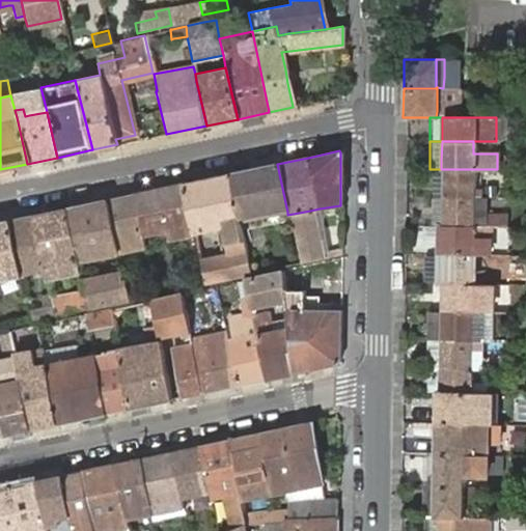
[(277,164),(226,174),(236,218),(286,207),(277,164)]
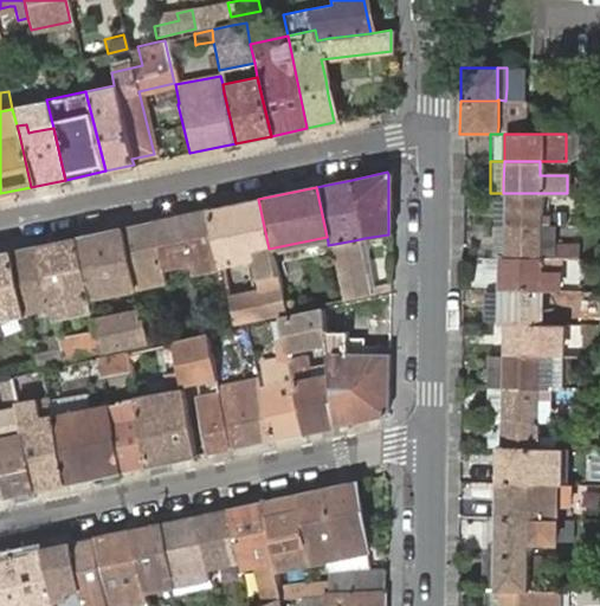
[(503,193),(490,193),(489,225),(503,225),(503,220),(503,214),(503,193)]
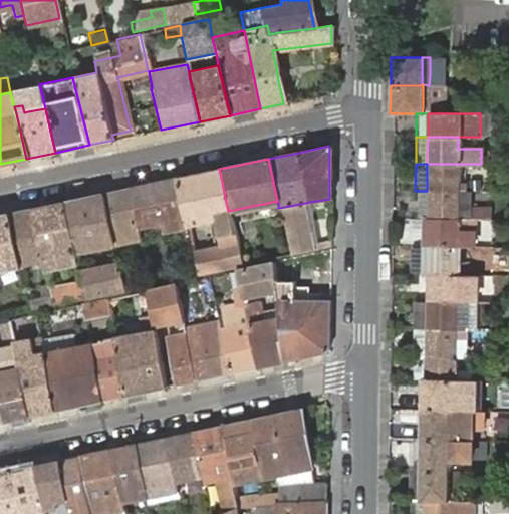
[(427,187),(427,191),(458,192),(458,176),(458,170),(458,164),(427,164),(427,182),(427,187)]
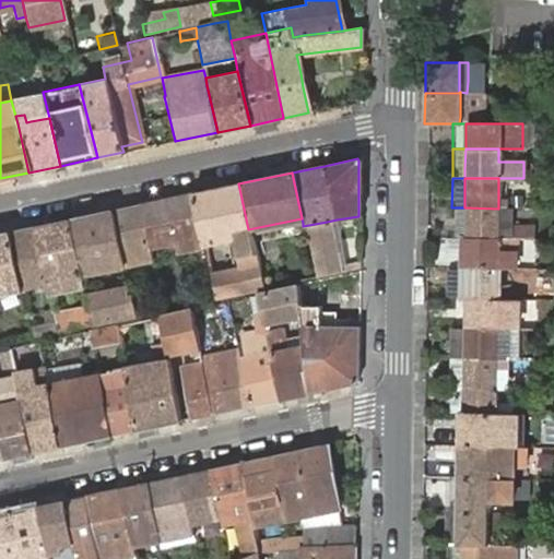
[(238,183),(190,194),(202,245),(232,238),(236,258),(244,256),(245,263),(255,261),(248,229),(238,183)]
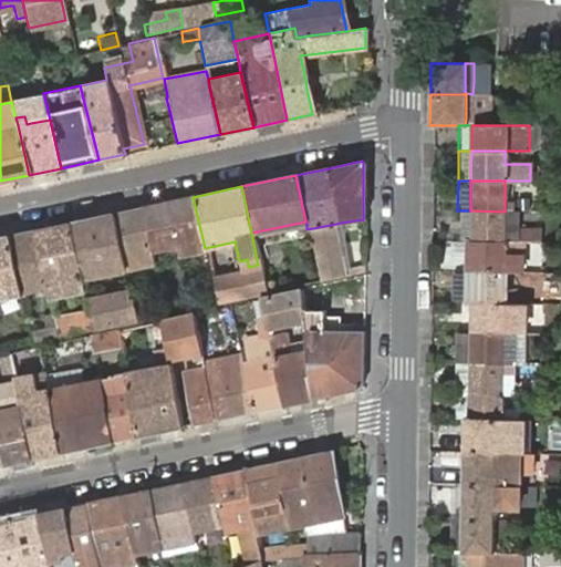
[(193,197),(141,208),(149,251),(177,246),(178,254),(205,248),(193,197)]
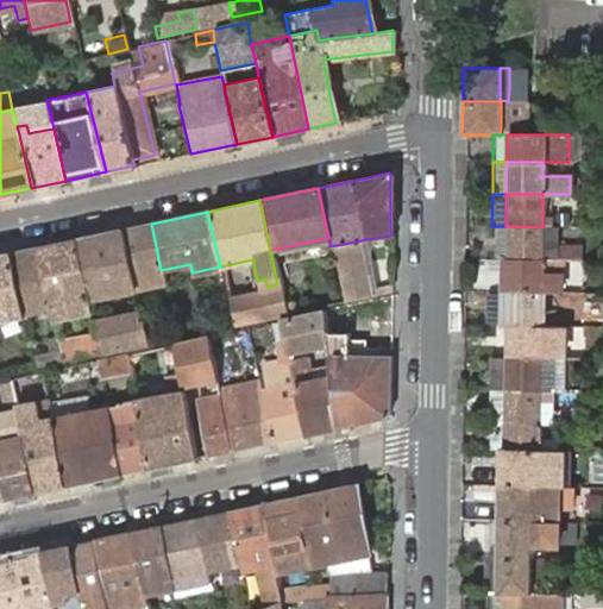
[(553,227),(566,227),(566,219),(546,218),(546,227),(553,227)]
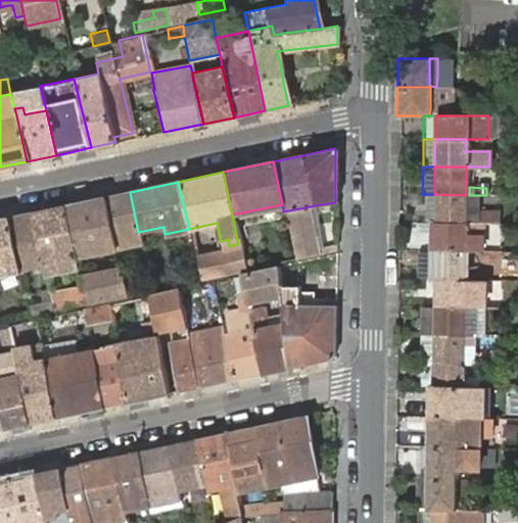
[(130,192),(103,197),(108,226),(113,247),(124,245),(128,245),(140,242),(138,232),(130,192)]
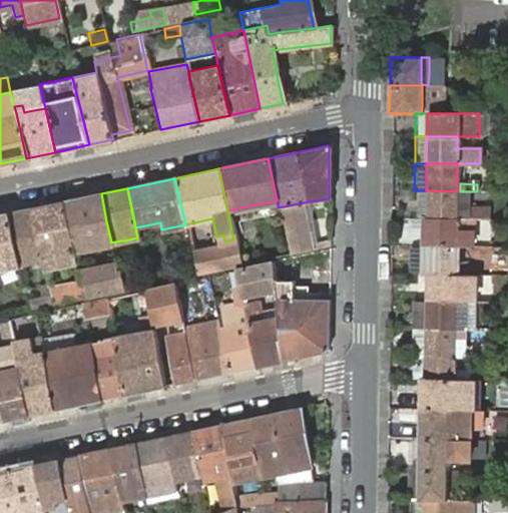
[(426,209),(426,190),(414,190),(413,218),(421,218),(426,218),(426,209)]
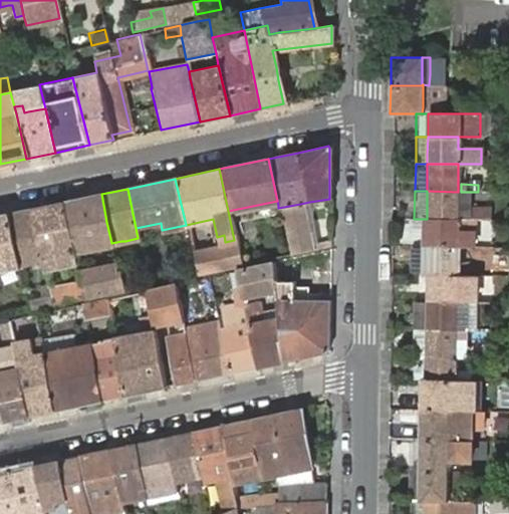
[(427,215),(427,219),(458,219),(488,220),(489,209),(467,209),(467,192),(461,192),(458,192),(427,191),(427,210),(427,215)]
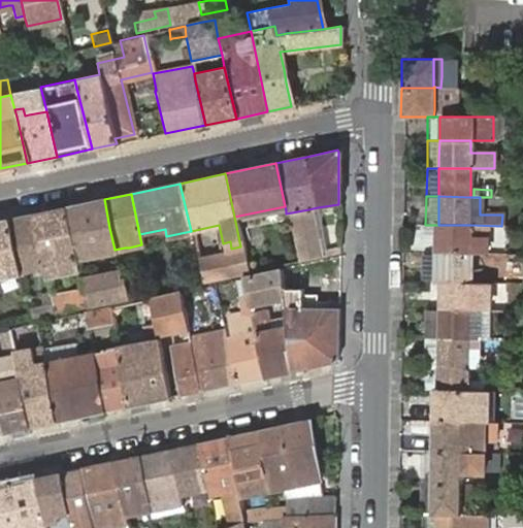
[(104,199),(63,208),(74,258),(115,250),(109,228),(104,199)]
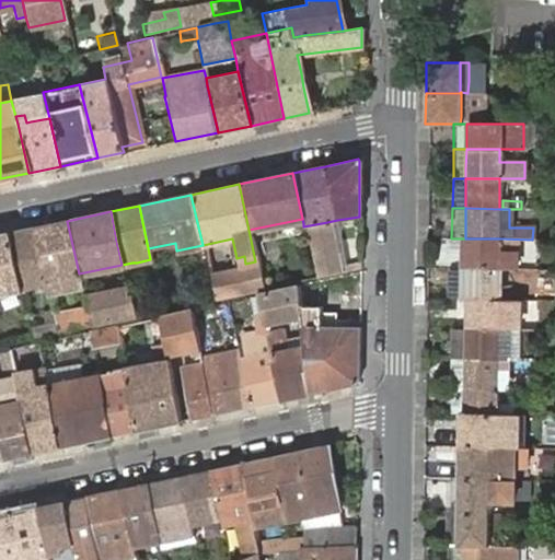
[(67,221),(34,228),(45,282),(47,294),(82,287),(79,273),(67,221)]
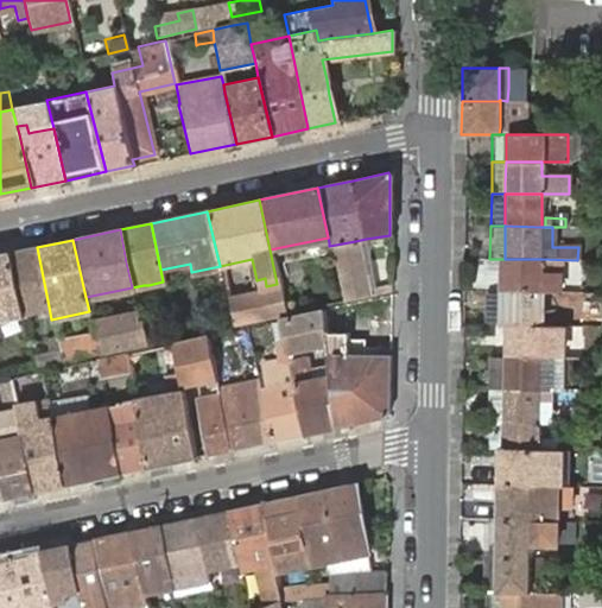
[(355,241),(329,246),(341,301),(388,291),(388,283),(365,289),(355,241)]
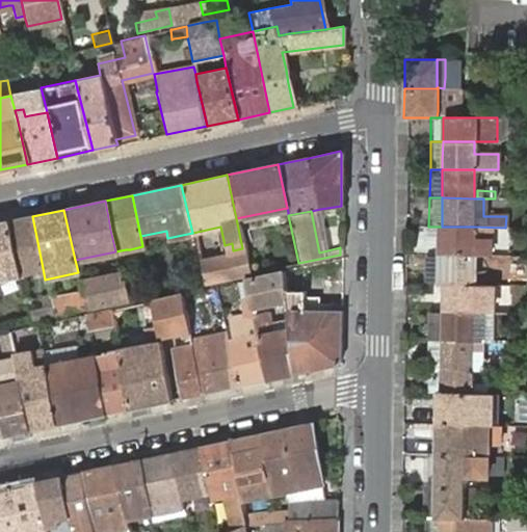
[(32,216),(6,222),(17,273),(43,268),(32,216)]
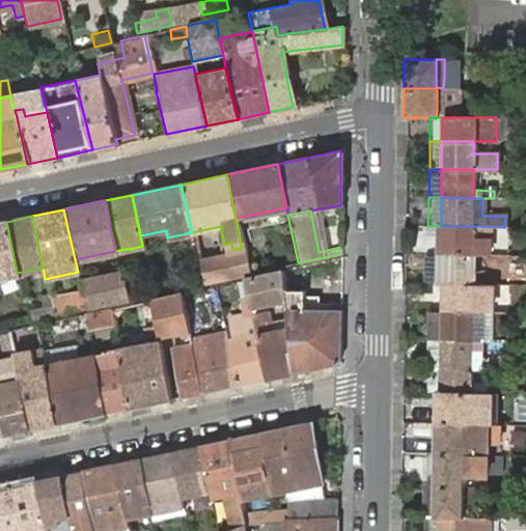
[(6,222),(0,223),(0,280),(2,280),(10,278),(18,276),(17,273),(6,222)]
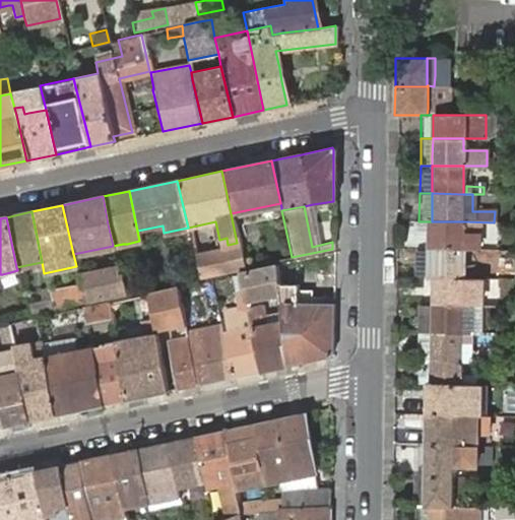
[(427,245),(426,250),(462,251),(466,251),(466,242),(463,242),(463,234),(463,228),(463,221),(432,221),(427,221),(426,240),(427,245)]
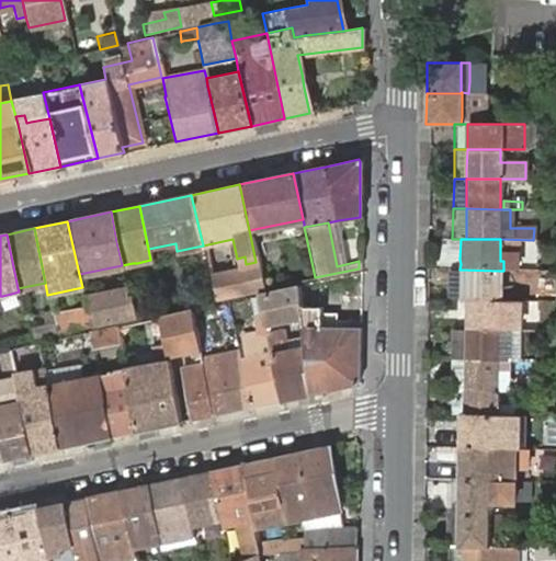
[(512,271),(515,271),(515,252),(503,252),(503,261),(503,271),(512,271)]
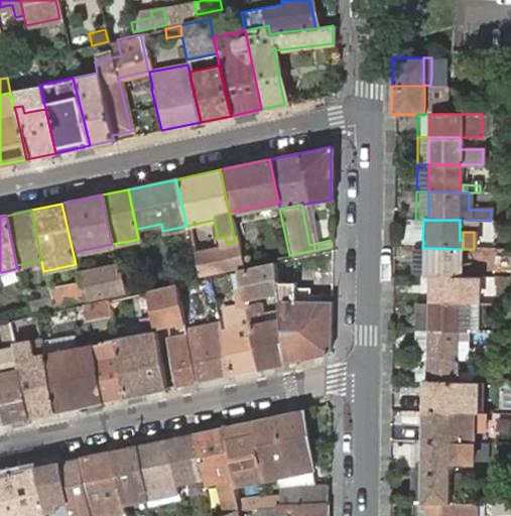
[(236,245),(192,254),(193,256),(197,275),(240,265),(236,245)]
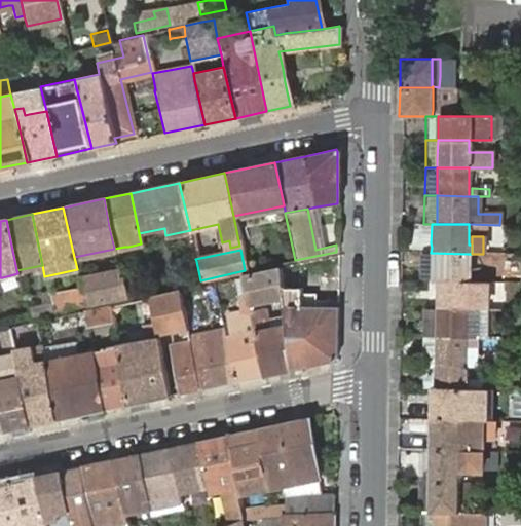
[(431,253),(416,252),(415,280),(431,280),(431,253)]
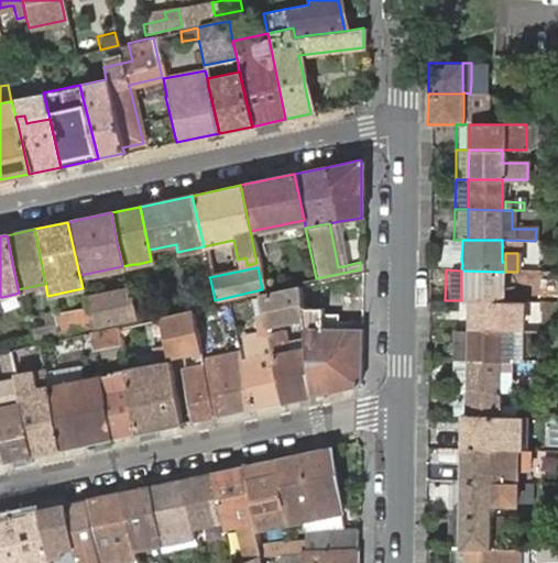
[(461,300),(467,300),(501,300),(505,300),(514,300),(514,272),(505,272),(501,272),(461,271),(461,300)]
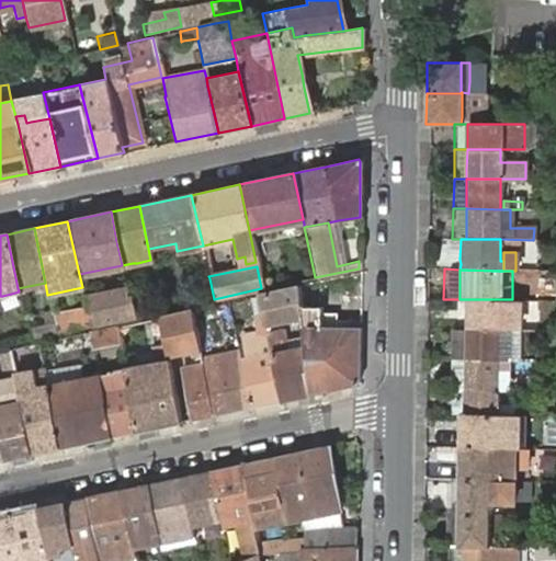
[(214,299),(210,278),(183,284),(188,305),(214,299)]
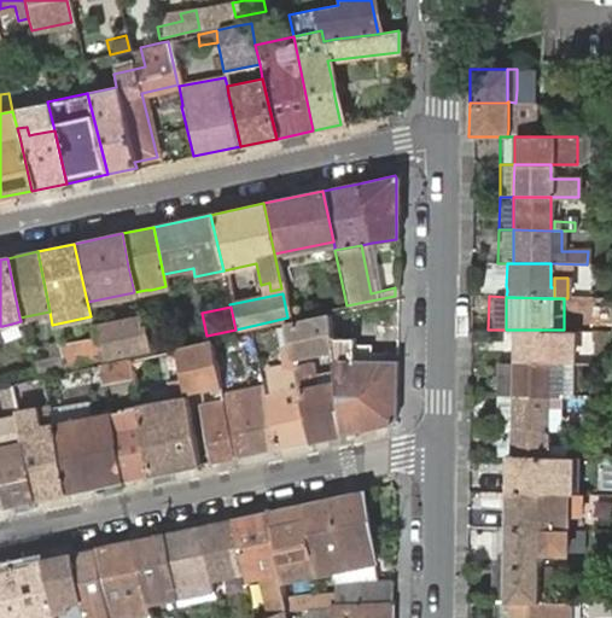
[(308,441),(339,433),(333,382),(314,385),(308,354),(330,349),(327,338),(325,315),(281,326),(286,345),(290,366),(291,366),(308,441)]
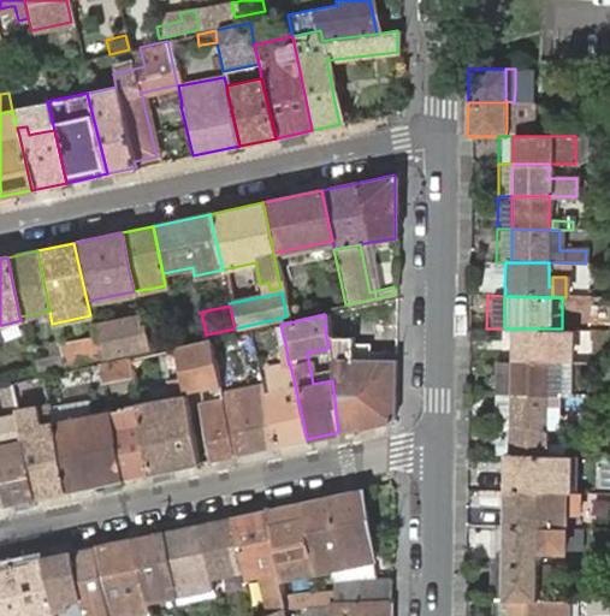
[(98,349),(100,357),(146,347),(138,315),(92,326),(98,349)]
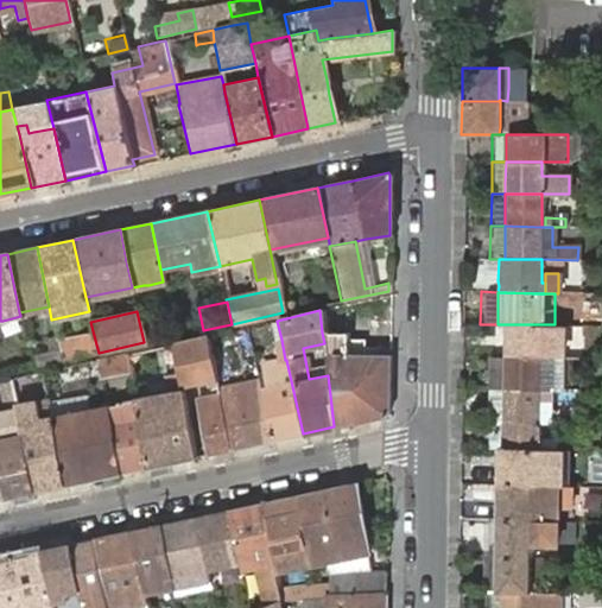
[(20,316),(12,318),(14,327),(23,325),(20,316)]
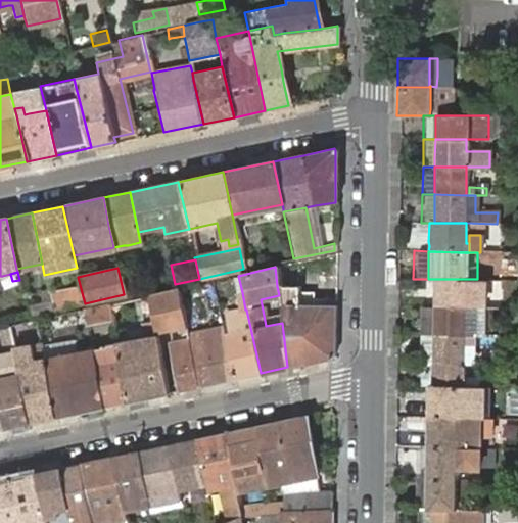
[(433,288),(433,306),(464,306),(465,301),(465,294),(465,288),(469,288),(469,279),(465,279),(433,279),(433,283),(433,288)]
